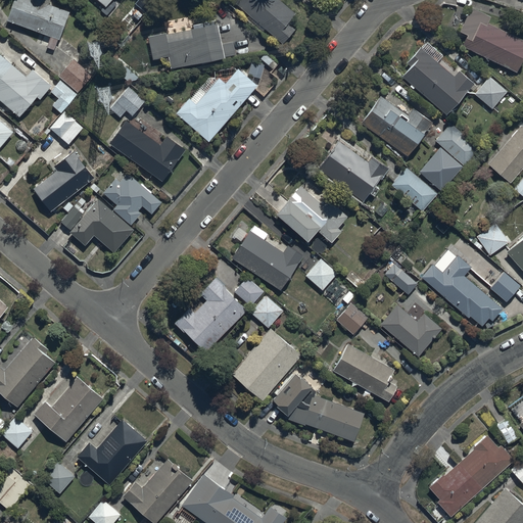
[(13,0),(7,20),(46,35),(43,45),(54,49),(57,39),(59,39),(69,12),(48,5),(49,0),(13,0)]
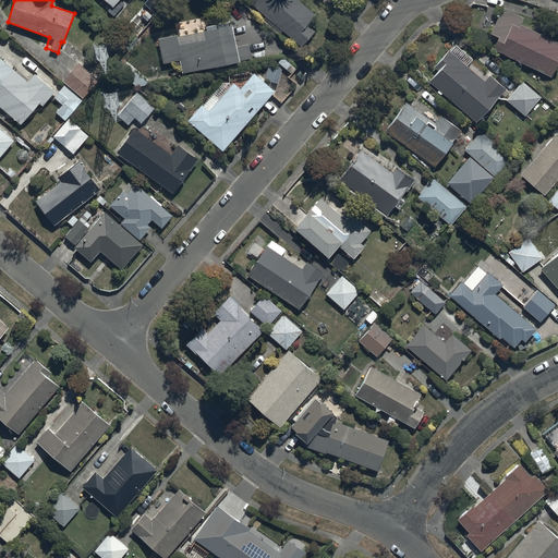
[(247,0),(302,46),(315,31),(308,24),(316,15),(299,0),(247,0)]
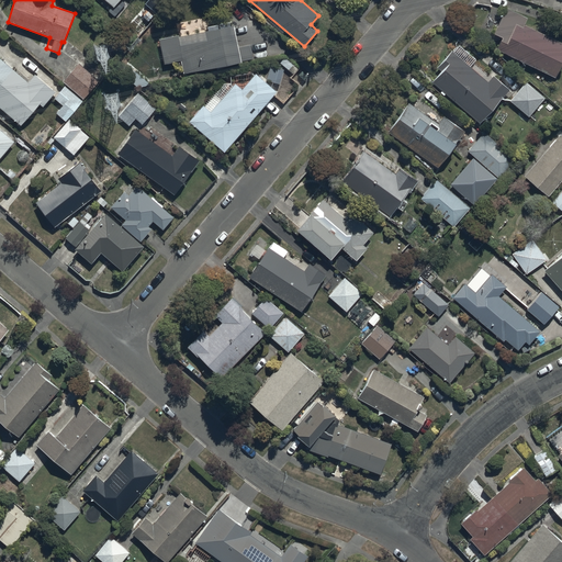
[(501,32),(495,43),(554,72),(561,55),(561,38),(523,20),(527,12),(506,2),(493,29),(501,32)]
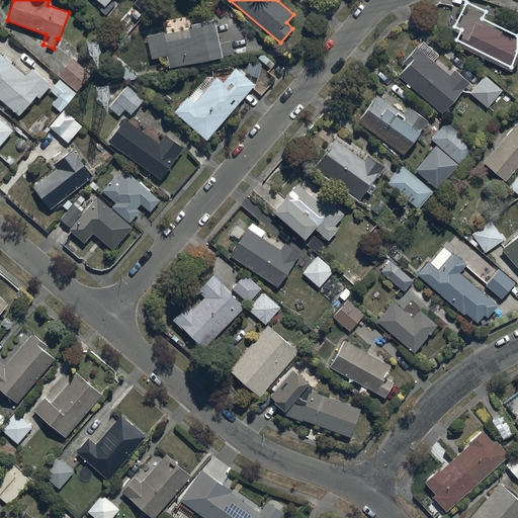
[(169,56),(171,67),(235,54),(232,40),(221,42),(217,21),(146,35),(151,59),(169,56)]
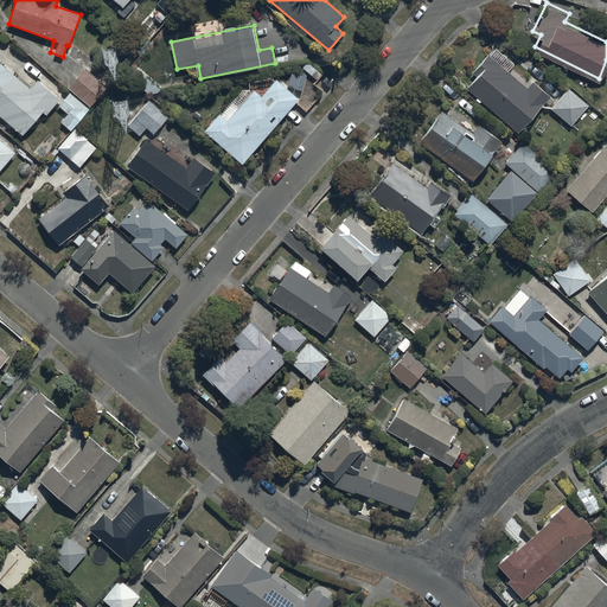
[(478,76),(467,88),(518,133),(550,96),(534,81),(528,88),(489,53),(473,72),(478,76)]
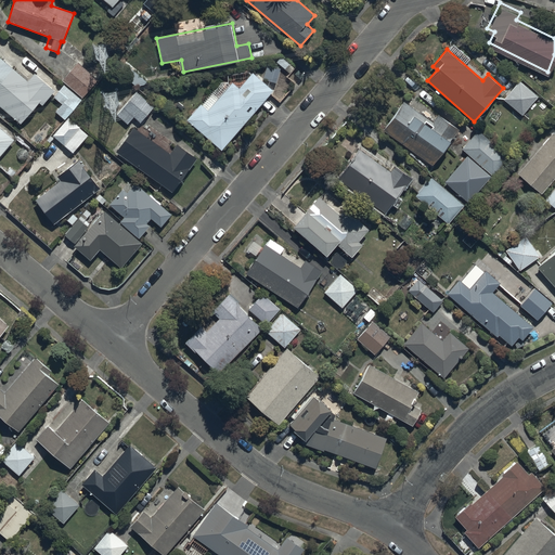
[(42,105),(55,90),(35,72),(28,79),(0,55),(0,104),(22,123),(39,102),(42,105)]
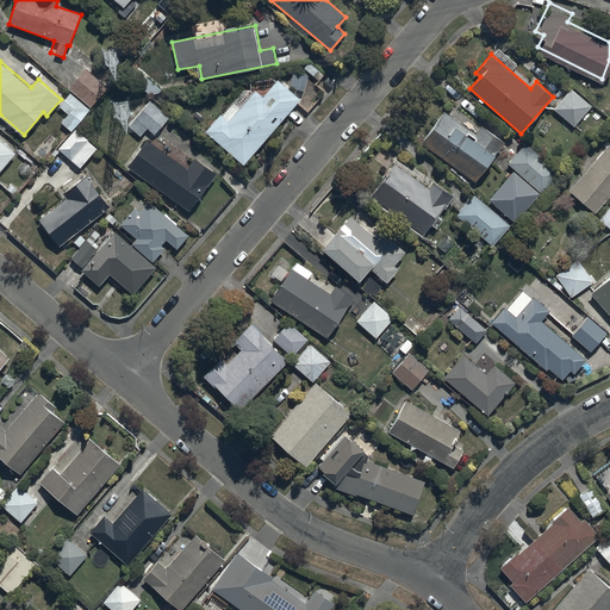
[(107,88),(86,69),(68,88),(89,107),(107,88)]
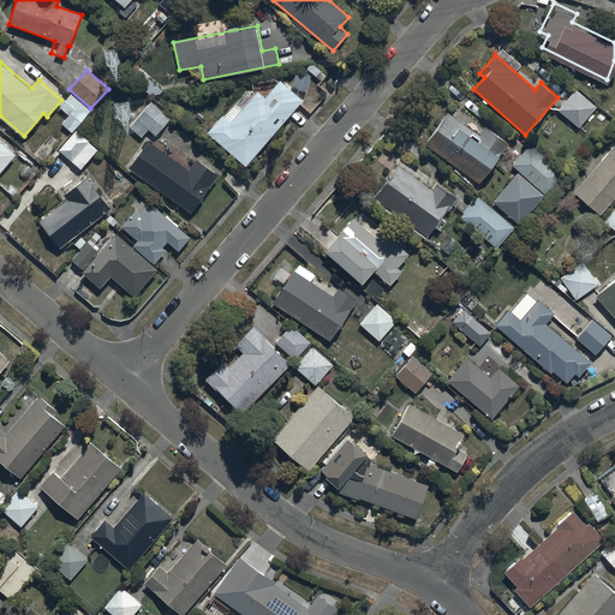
[(310,75),(297,71),(292,88),(306,91),(310,75)]
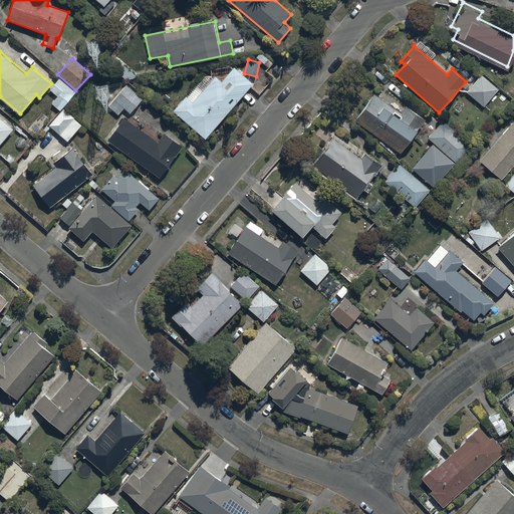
[(139,74),(123,60),(114,70),(126,80),(135,79),(139,74)]
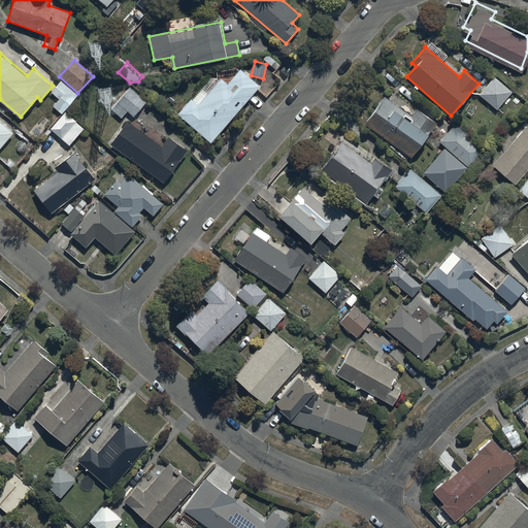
[(211,142),(260,86),(240,69),(228,84),(222,78),(219,80),(215,76),(194,99),(192,98),(178,114),(211,142)]
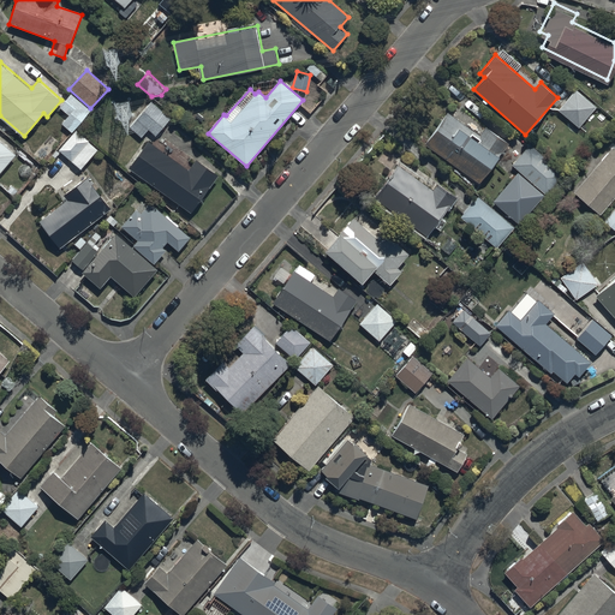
[(575,90),(557,111),(580,129),(597,108),(575,90)]
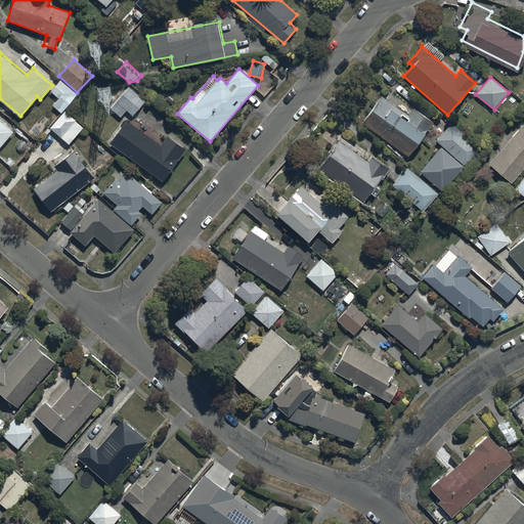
[(77,94),(60,80),(51,91),(58,98),(53,104),(61,112),(77,94)]
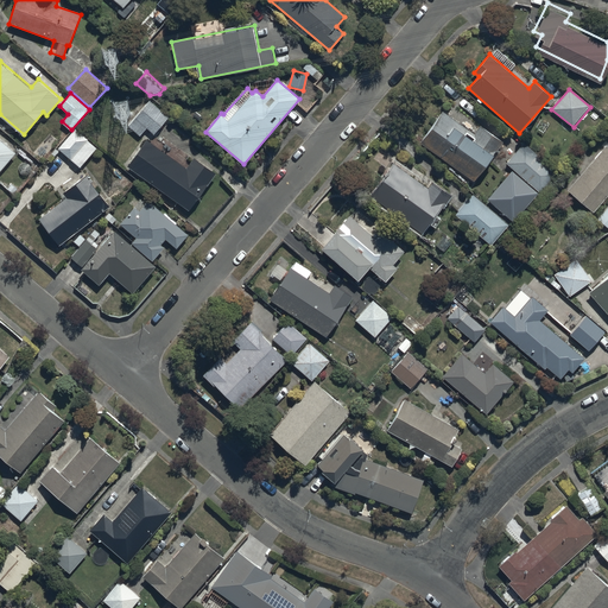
[(169,116),(150,100),(128,125),(140,135),(147,127),(154,133),(169,116)]
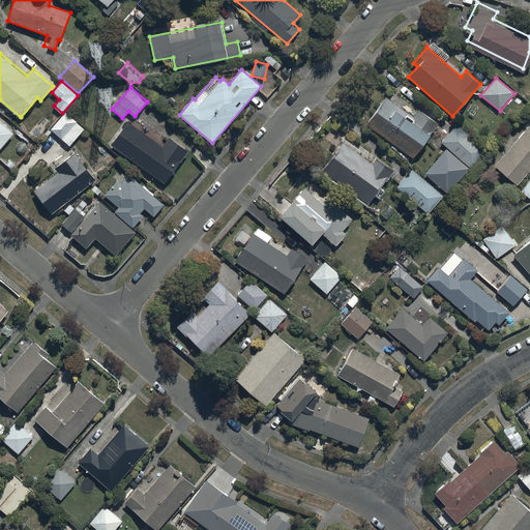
[(413,117),(386,96),(366,121),(413,157),(439,124),(419,109),(413,117)]
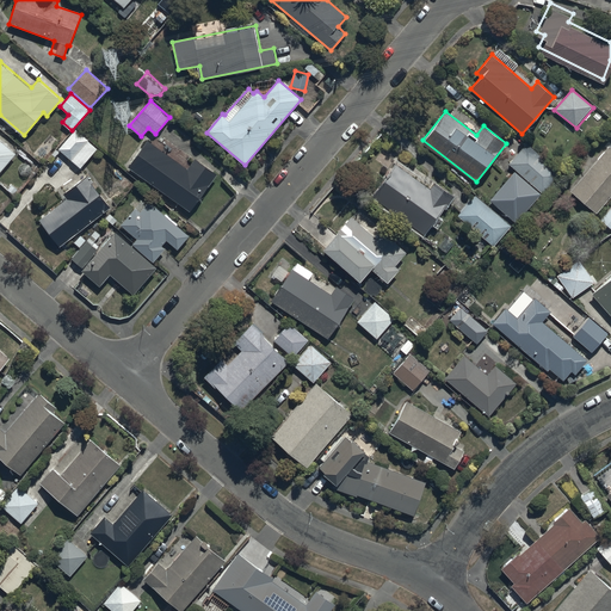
[(75,129),(57,148),(80,167),(96,148),(75,129)]
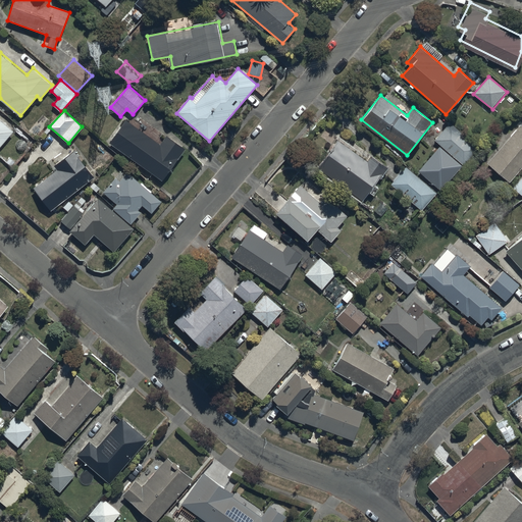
[(0,146),(13,131),(0,118),(0,146)]
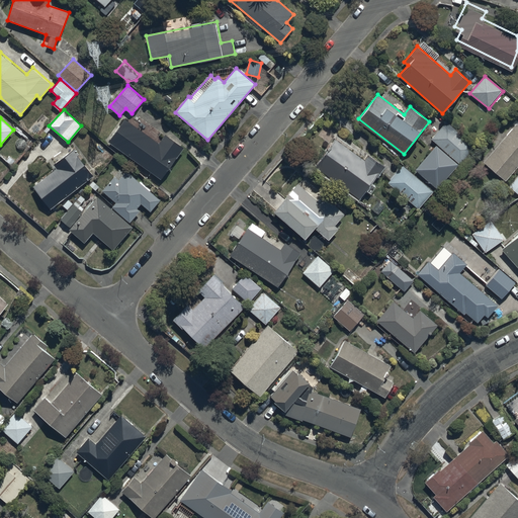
[(125,118),(109,141),(162,179),(184,148),(165,134),(159,143),(125,118)]
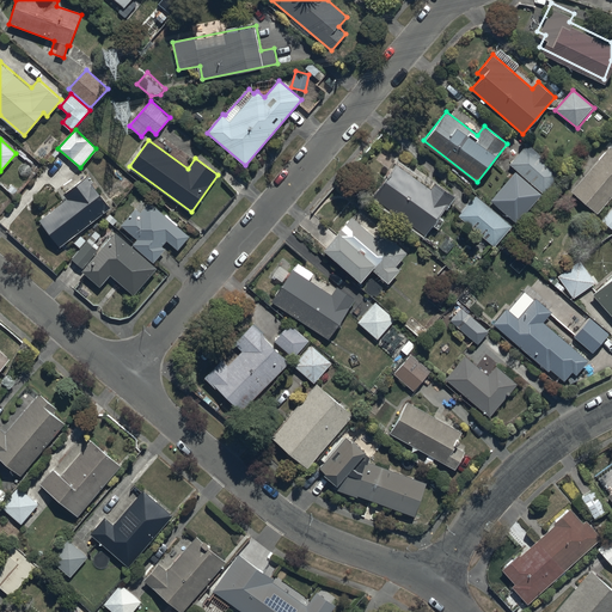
[(527,145),(510,164),(545,195),(562,176),(527,145)]
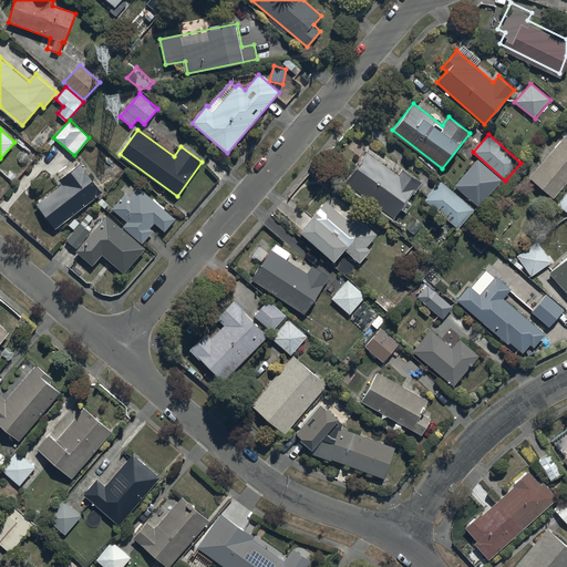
[(566,137),(564,135),(528,177),(554,197),(566,179),(566,137)]
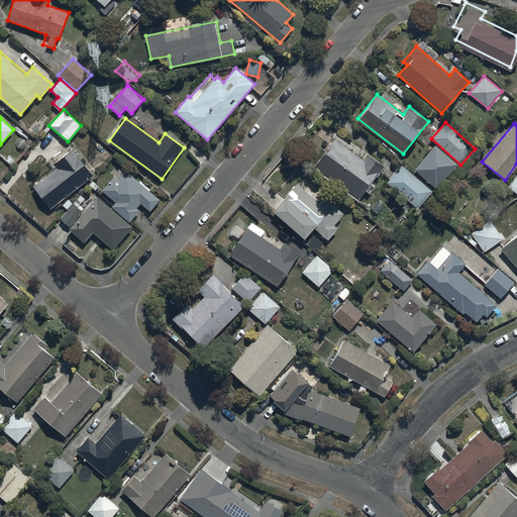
[(334,138),(314,166),(359,198),(378,173),(379,173),(384,166),(369,154),(365,161),(334,138)]
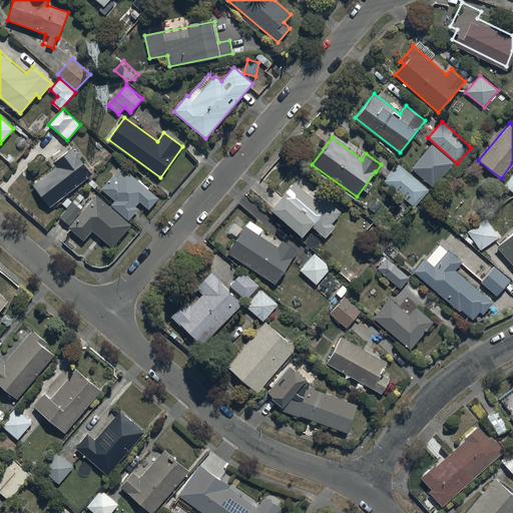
[(50,207),(92,173),(67,142),(58,150),(62,155),(53,162),(56,166),(32,185),(50,207)]
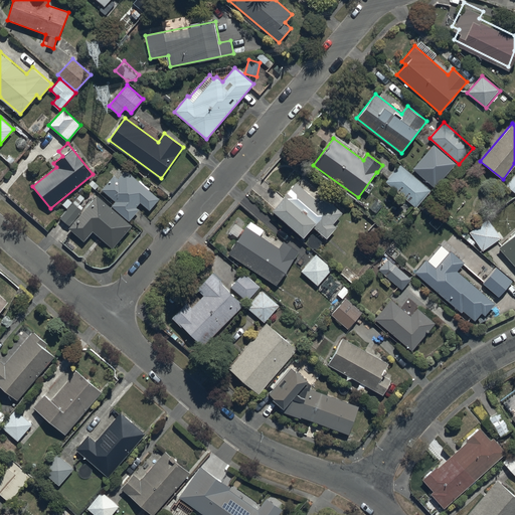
[(456,164),(434,144),(414,168),(435,187),(456,164)]
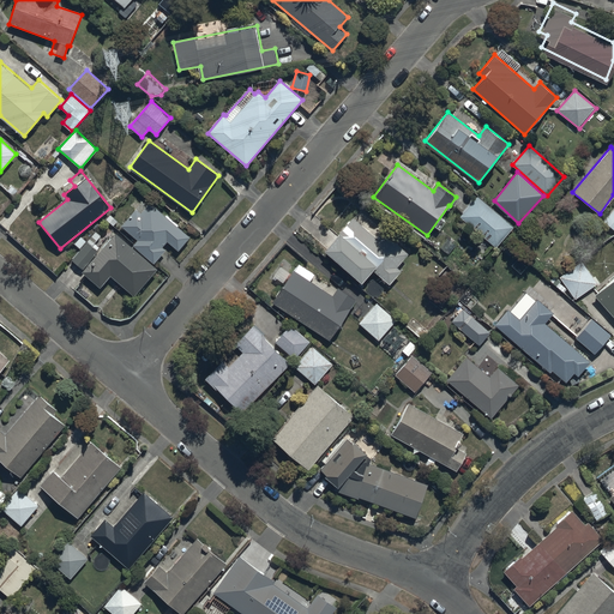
[(513,228),(477,196),(461,216),(495,247),(513,228)]
